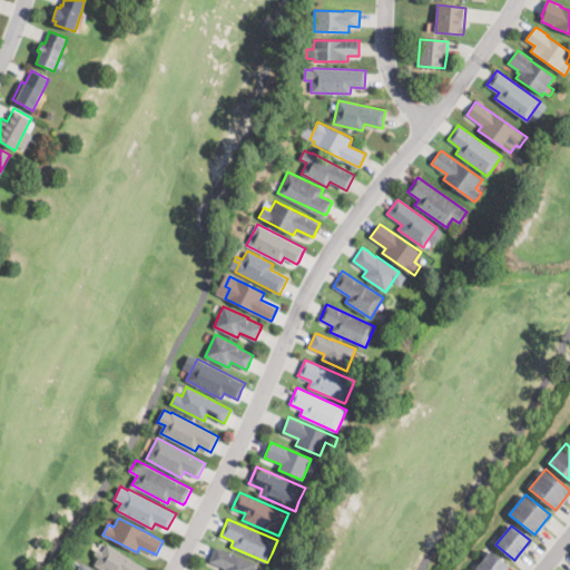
[(117,550),(146,568),(148,569),(147,569),(102,569),(99,568),(94,564),(98,557),(94,553),(97,549),(102,552),(107,543),(117,550)]
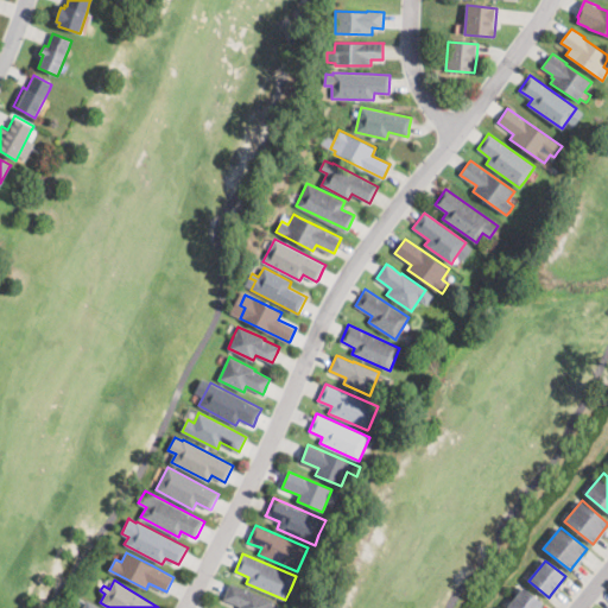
[(235,586),(247,590),(248,589),(274,601),(271,607),(239,607),(240,606),(223,599),(230,583),(235,586)]
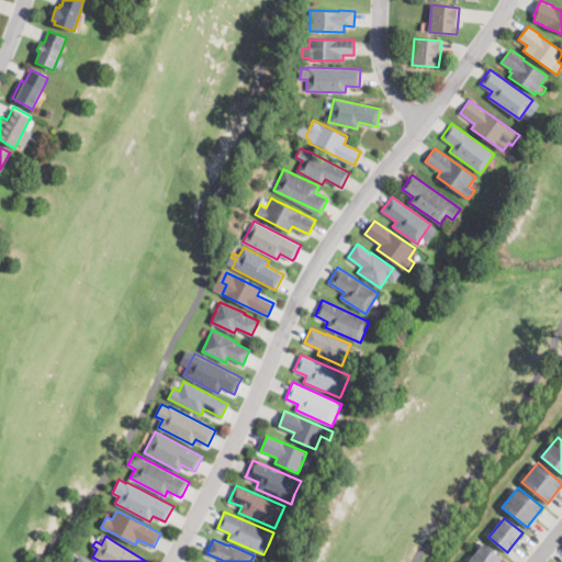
[(497,561),(470,561),(469,561),(483,543),(502,558),(497,561)]
